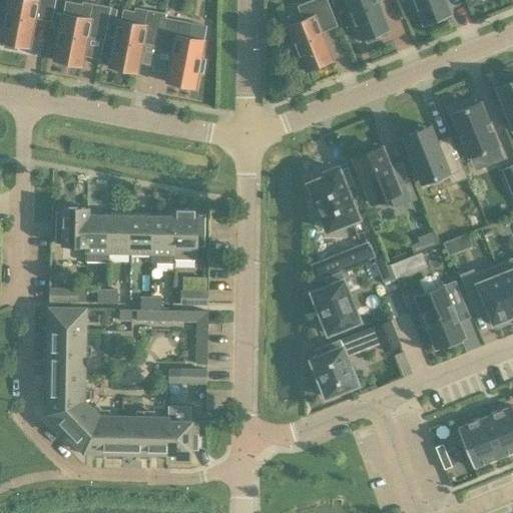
[(8,0),(0,42),(4,43),(4,47),(16,49),(17,45),(28,47),(34,17),(50,20),(53,0),(8,0)]
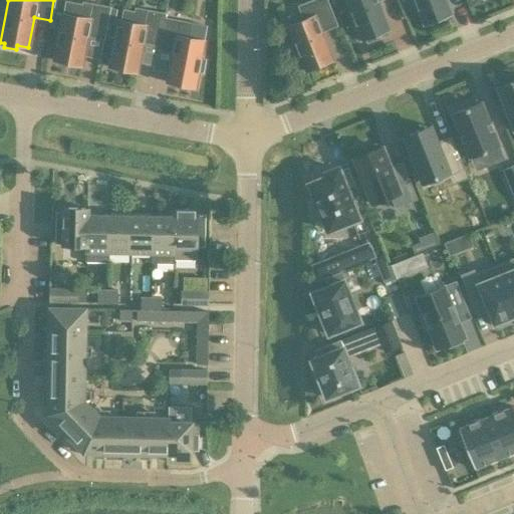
[(314,0),(299,6),(304,20),(288,26),(295,43),(291,45),(295,57),(300,55),(306,70),(332,60),(321,31),(336,25),(326,0),(314,0)]
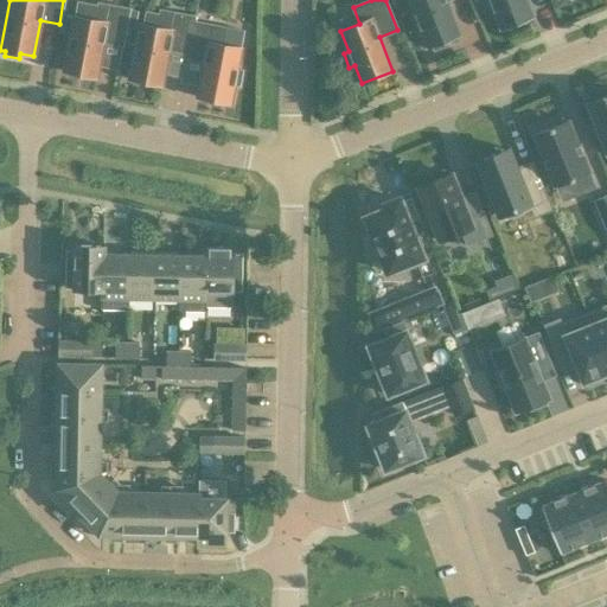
[(446,40),(459,34),(446,1),(447,0),(408,0),(428,48),(432,45),(434,50),(448,45),(446,40)]
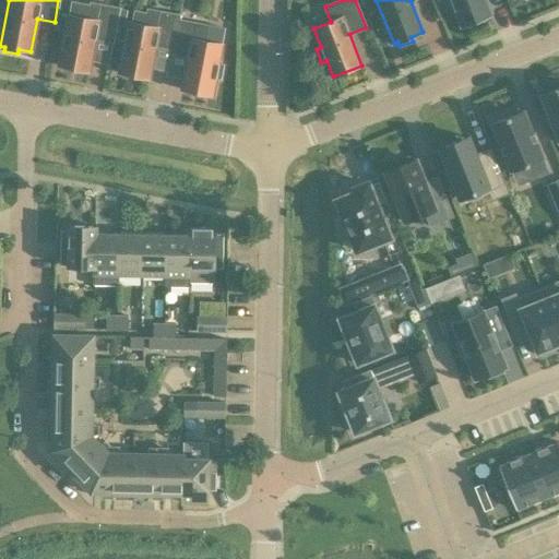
[(490,15),(484,0),(451,0),(462,26),(490,15)]
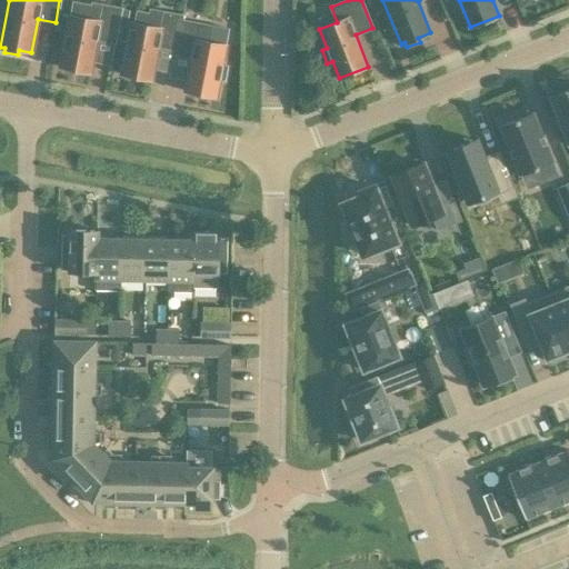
[(91,3),(89,19),(69,15),(59,67),(90,73),(97,39),(115,42),(118,28),(121,10),(121,9),(91,3)]
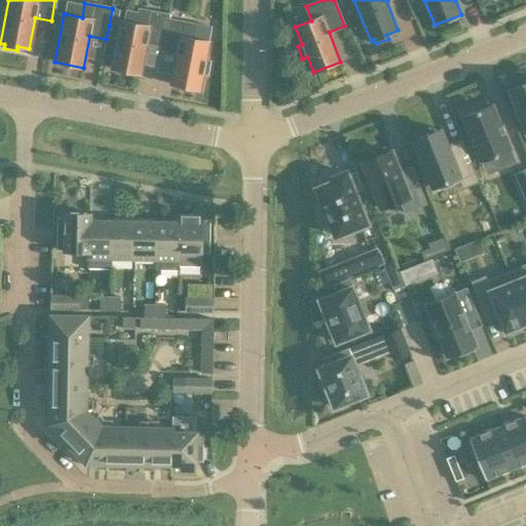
[(112,9),(109,26),(116,27),(119,11),(112,9)]
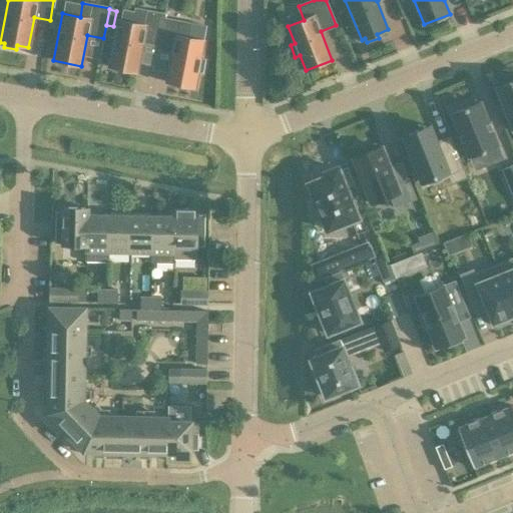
[(157,45),(163,18),(164,14),(148,11),(145,25),(118,20),(109,67),(137,72),(142,42),(157,45)]
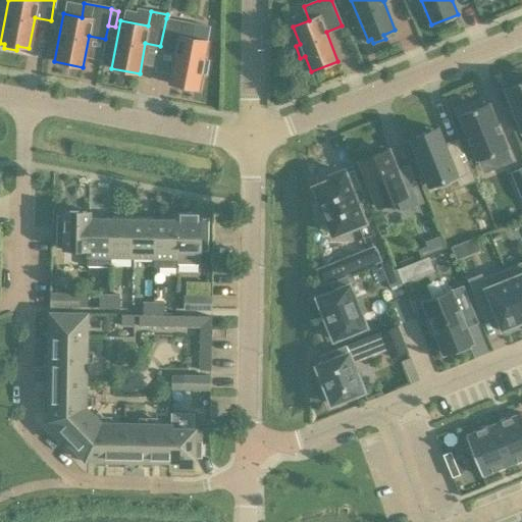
[(166,18),(160,46),(159,50),(175,53),(169,84),(198,89),(201,72),(206,73),(208,60),(204,59),(207,42),(191,38),(194,23),(166,18)]
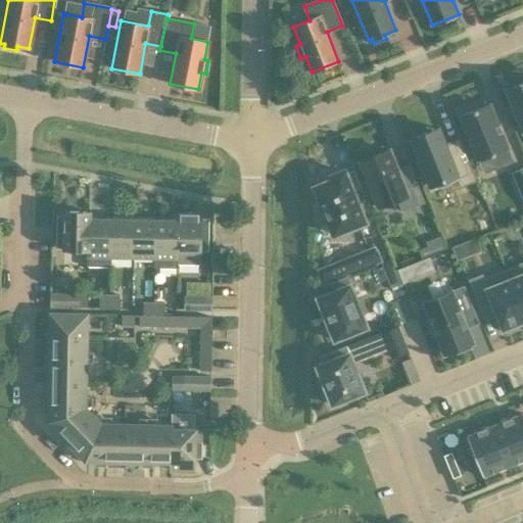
[(522,83),(507,90),(522,130),(522,83)]
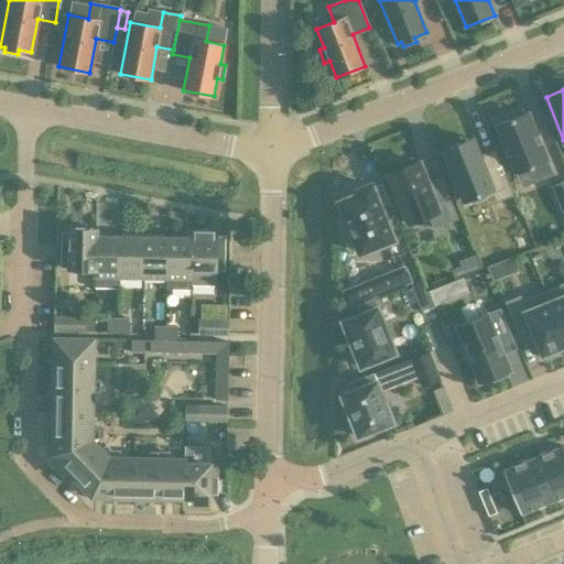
[(510,119),(496,125),(513,169),(514,171),(530,165),(534,175),(537,182),(552,175),(550,169),(545,159),(546,158),(545,155),(528,111),(523,114),(521,110),(509,116),(510,119)]
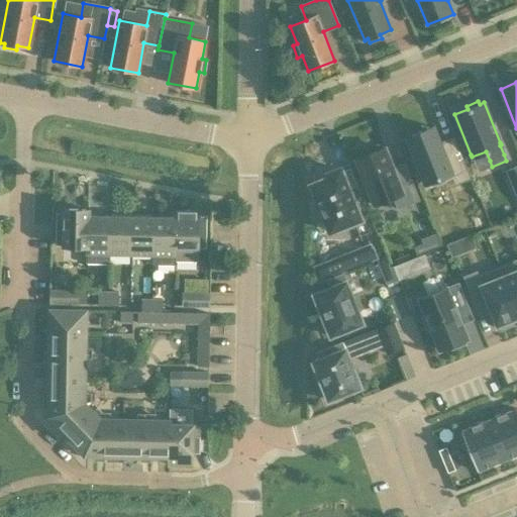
[(427,129),(407,137),(425,184),(450,174),(453,183),(470,176),(455,139),(440,145),(435,133),(433,127),(427,129)]
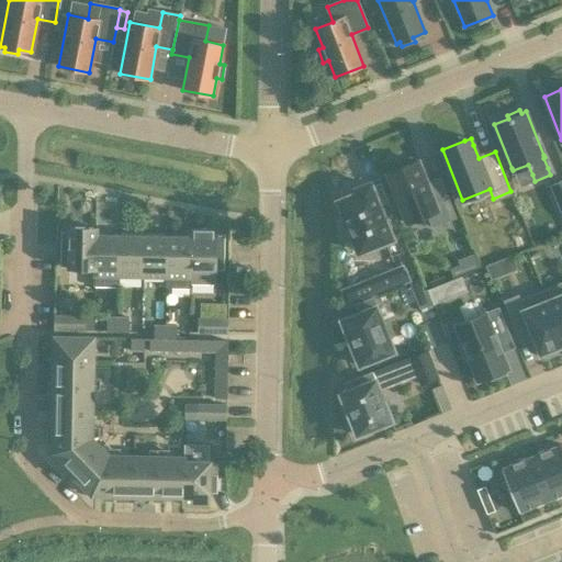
[(433,227),(456,217),(444,188),(430,192),(418,161),(388,175),(407,223),(428,215),(433,227)]
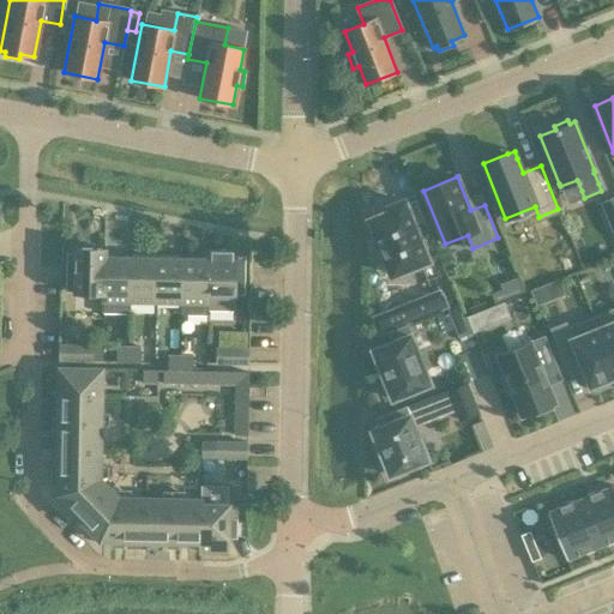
[(613,197),(602,203),(613,232),(613,197)]
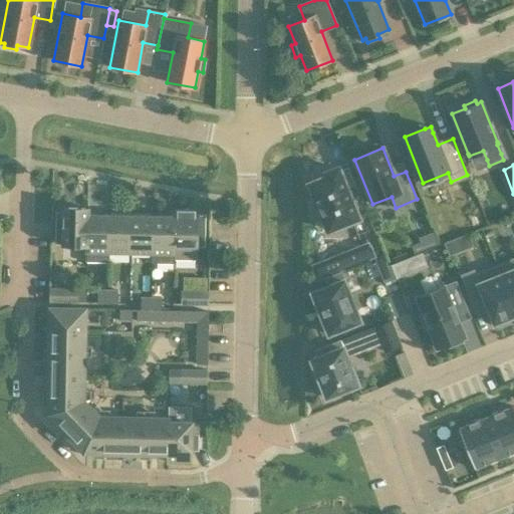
[(316,200),(312,202),(318,216),(322,214),(328,230),(357,218),(337,168),(325,173),(327,178),(310,185),(316,200)]
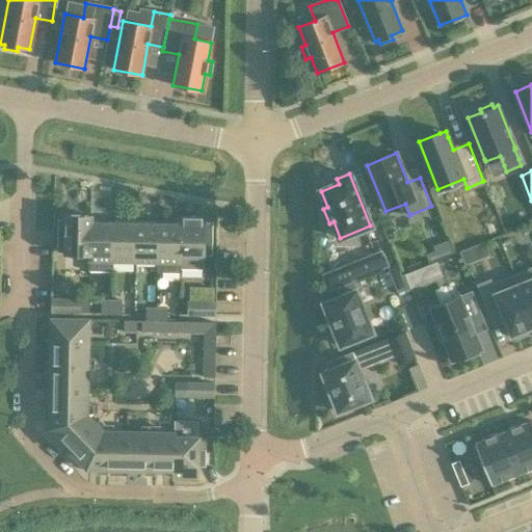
[(90,223),(90,215),(65,215),(65,222),(58,222),(58,225),(58,243),(58,253),(65,253),(65,254),(89,255),(90,223)]
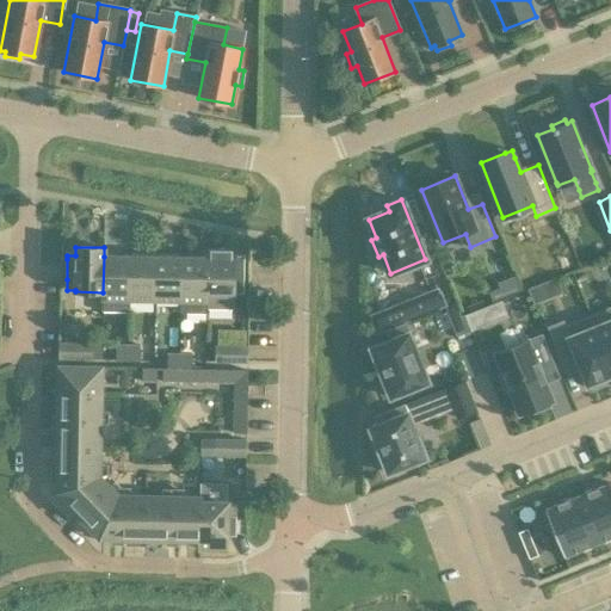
[(207,250),(205,258),(207,258),(207,295),(207,308),(234,309),(234,292),(242,292),(244,283),(244,263),(244,259),(235,259),(235,250),(207,250)]
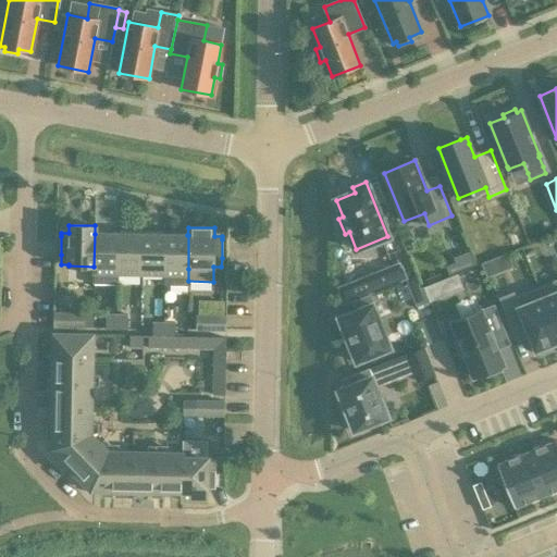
[(95,234),(94,267),(94,285),(116,285),(116,273),(118,273),(118,234),(96,234),(95,234)]
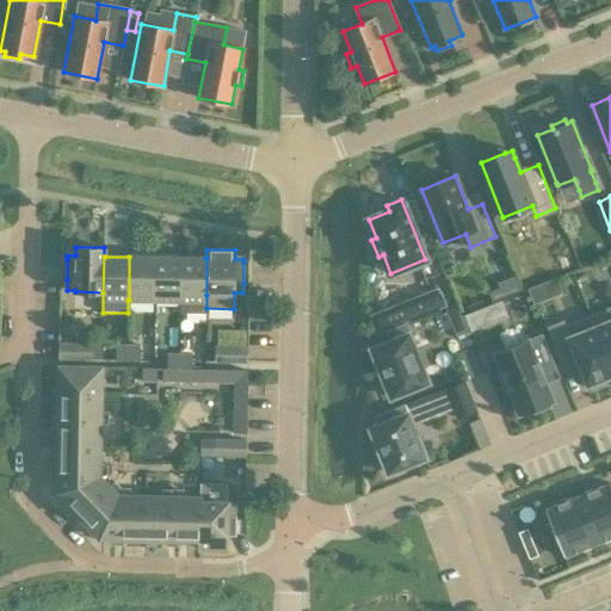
[(129,257),(129,300),(154,301),(155,258),(129,257)]
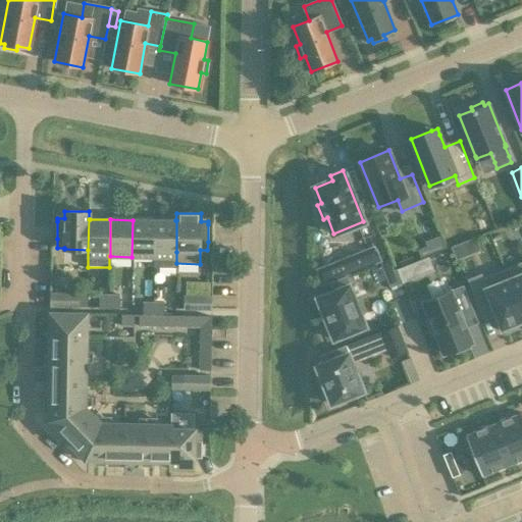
[(132,257),(154,257),(155,220),(133,220),(132,257)]
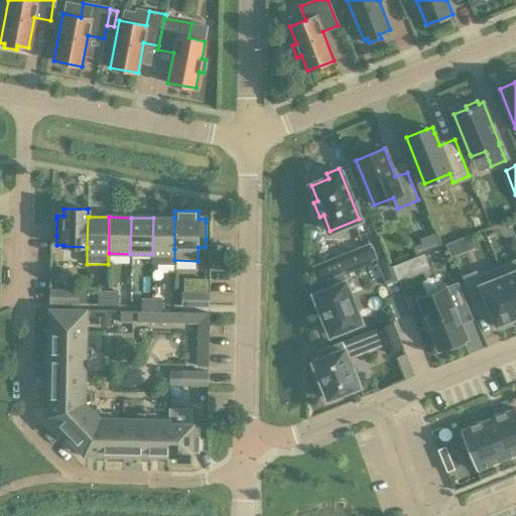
[(174,260),(174,249),(174,218),(173,218),(153,218),(152,254),(152,264),(173,265),(174,260)]
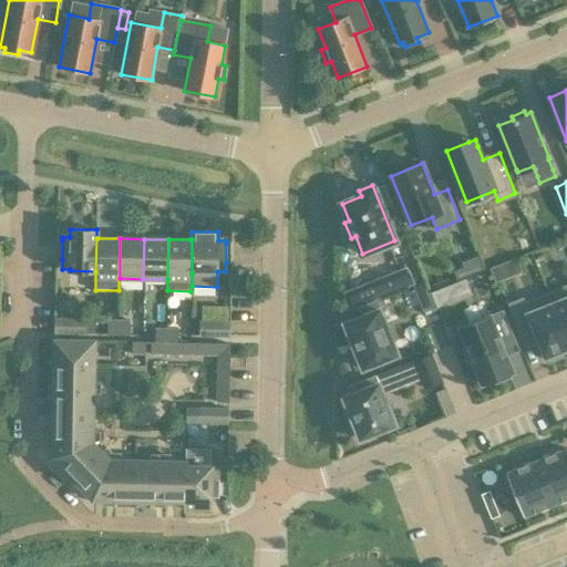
[(505,278),(501,265),(490,269),(495,282),(505,278)]
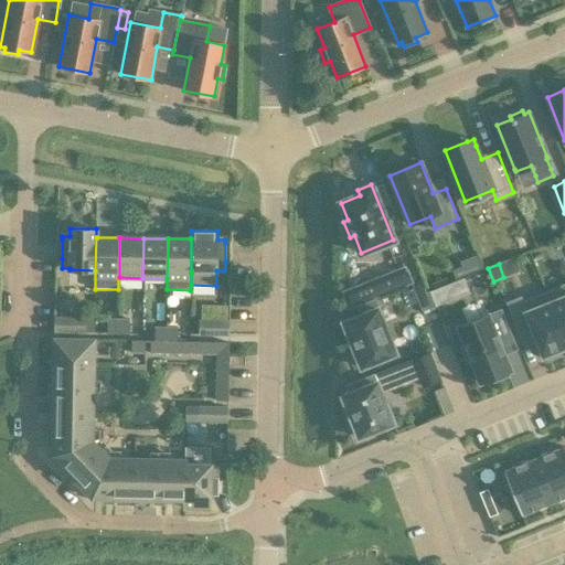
[(455,279),(465,276),(461,266),(451,270),(455,279)]
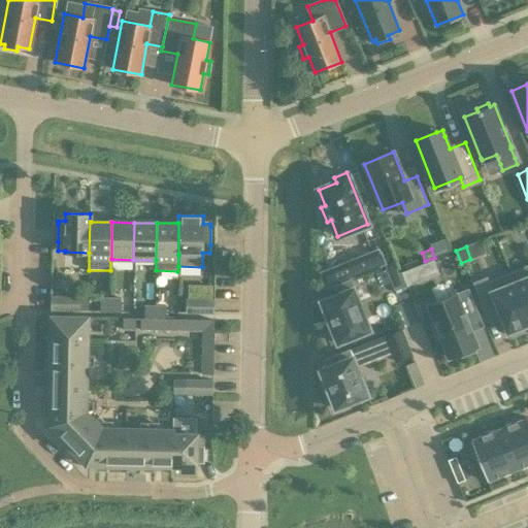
[(334,286),(350,279),(385,265),(381,254),(322,277),(326,289),(334,286)]
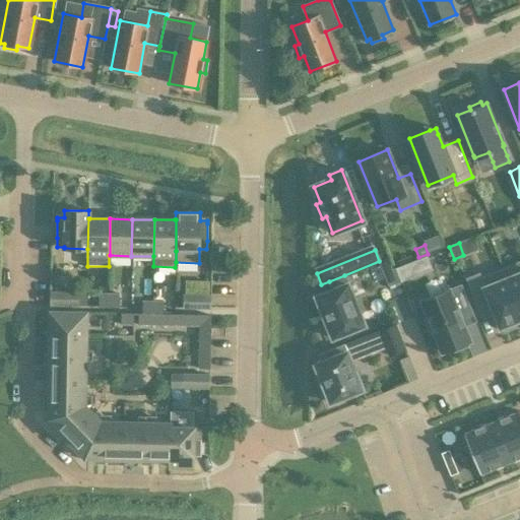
[(389,285),(400,280),(396,269),(392,271),(388,259),(380,263),(389,285)]
